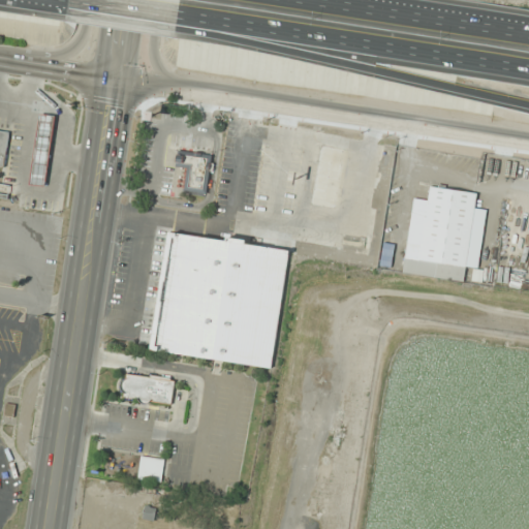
[(30,185),(47,187),(56,116),(40,114),(30,185)]
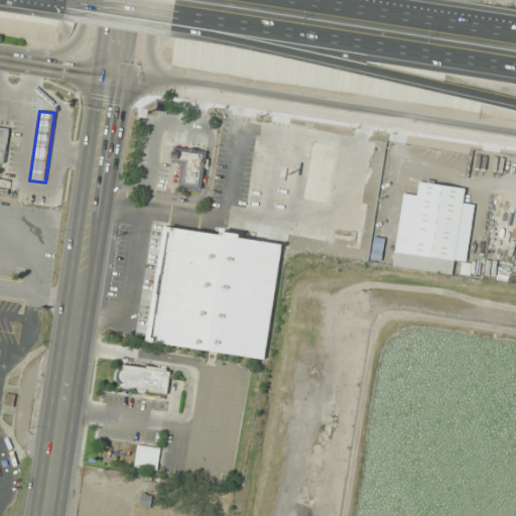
[(0,162),(6,163),(10,128),(0,127),(0,162)]
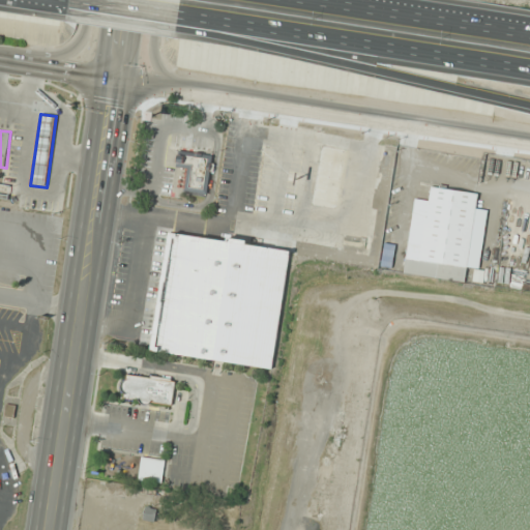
[(287,259),(380,270),(395,146),(380,144),(366,251),(278,239),(277,246),(167,233),(151,353),(273,369),(287,259)]
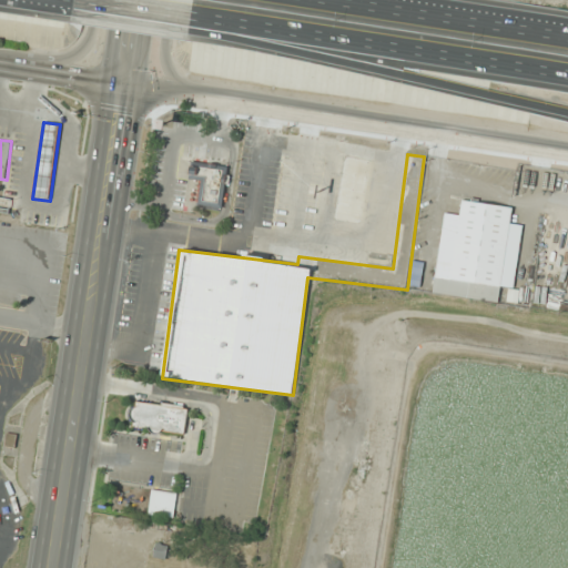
[(333,220),(362,225),(373,160),(345,155),(333,220)]
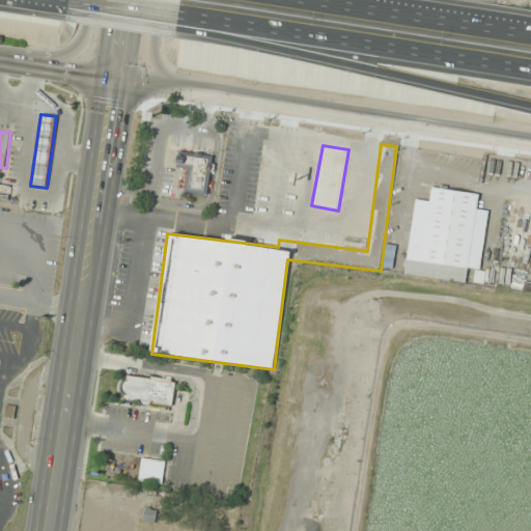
[(184,191),(208,195),(214,156),(186,151),(185,158),(178,157),(176,167),(187,169),(184,191)]
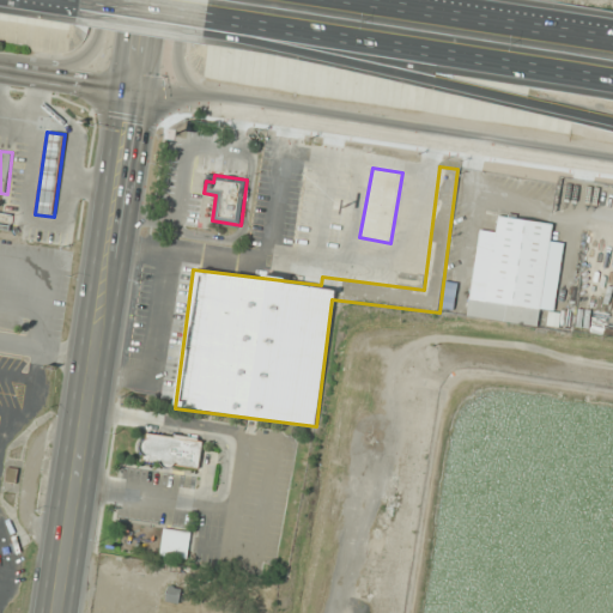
[(467,317),(539,327),(552,224),(498,217),(497,232),(479,230),(467,317)]
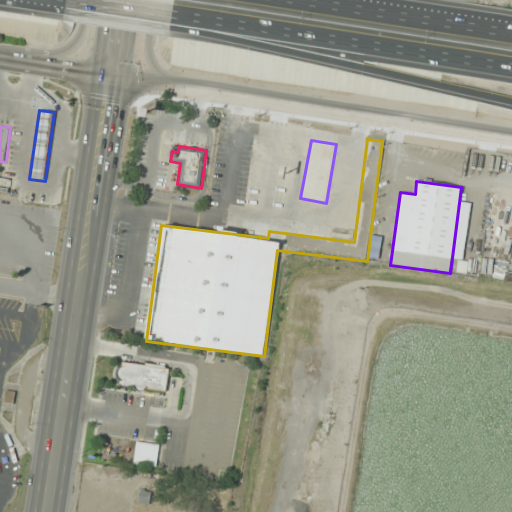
[(170,368),(120,361),(117,385),(167,392),(170,368)]
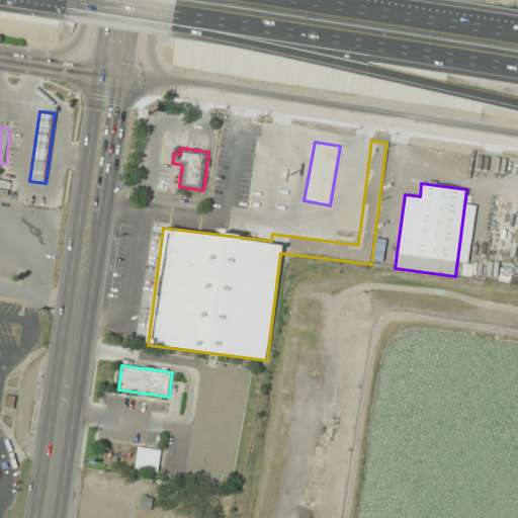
[(162,449),(139,447),(136,469),(159,472),(162,449)]
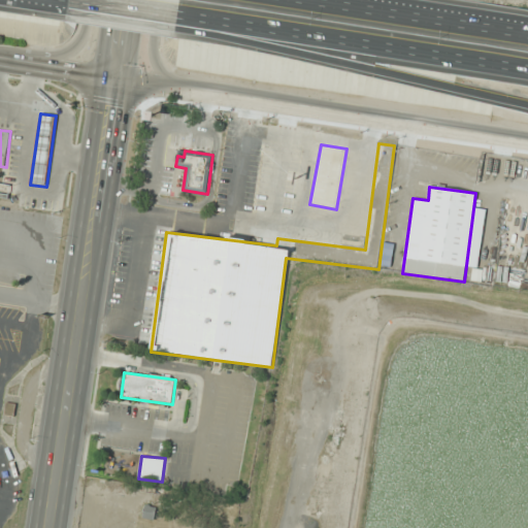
All buildings are outlined.
